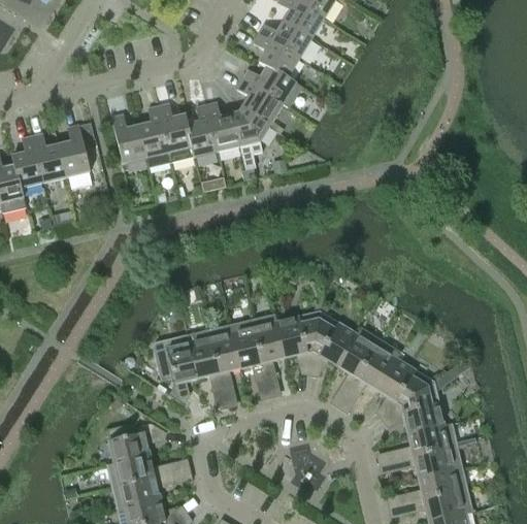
[(285,21),(313,37),(324,18),(295,0),(280,0),(278,2),(291,9),(285,21)]
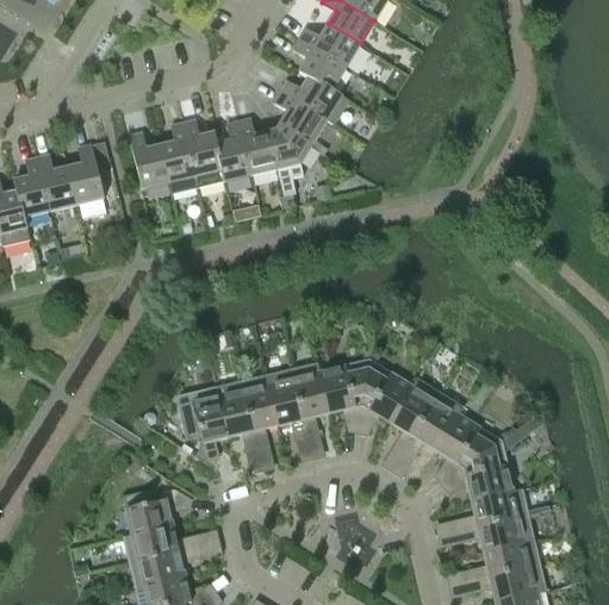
[(341,0),(374,20),(386,0),(341,0)]
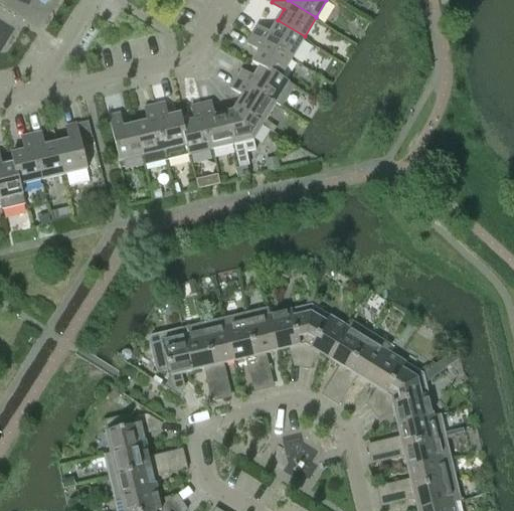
[(253,31),(293,56),(305,36),(278,20),(271,30),(259,22),(253,31)]
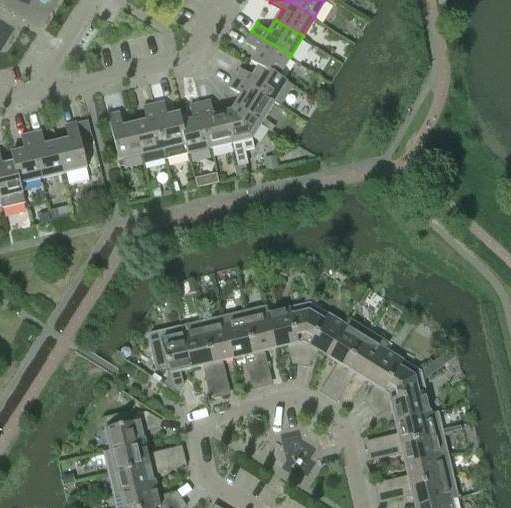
[(279,75),(279,74),(291,56),(252,31),(246,41),(258,48),(251,59),(259,64),(260,63),(279,75)]
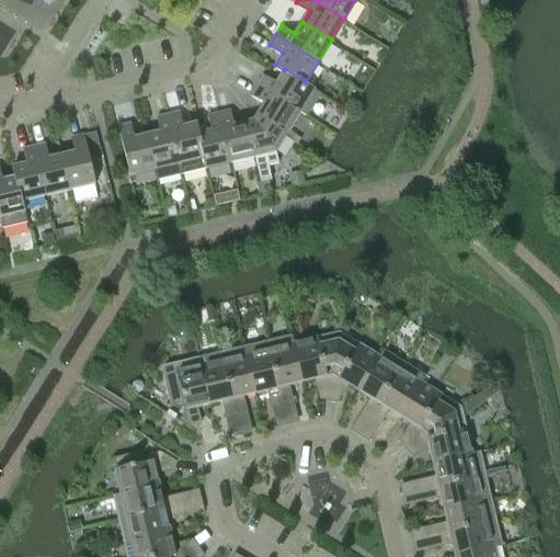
[(259,83),(301,110),(306,113),(320,90),(306,81),(306,82),(285,69),(284,70),(278,81),(264,72),(259,83)]
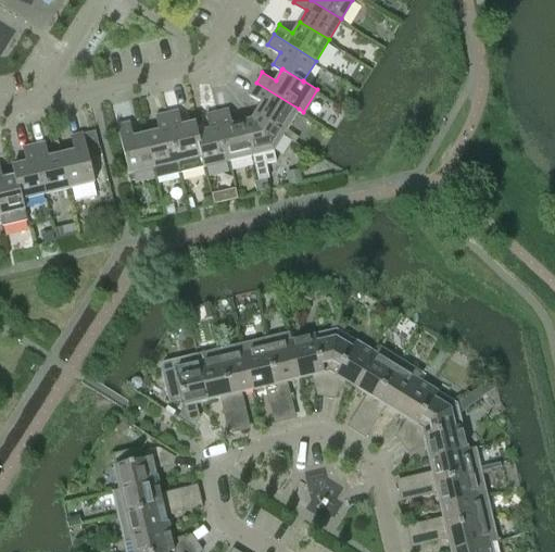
[(263,101),(256,112),(285,129),(299,109),(256,83),(250,92),(263,101)]
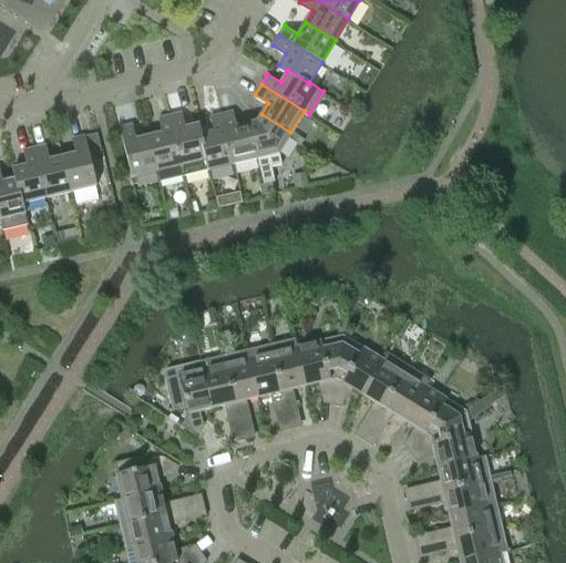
[(223,112),(234,162),(258,156),(258,155),(250,122),(238,124),(234,109),(223,112)]
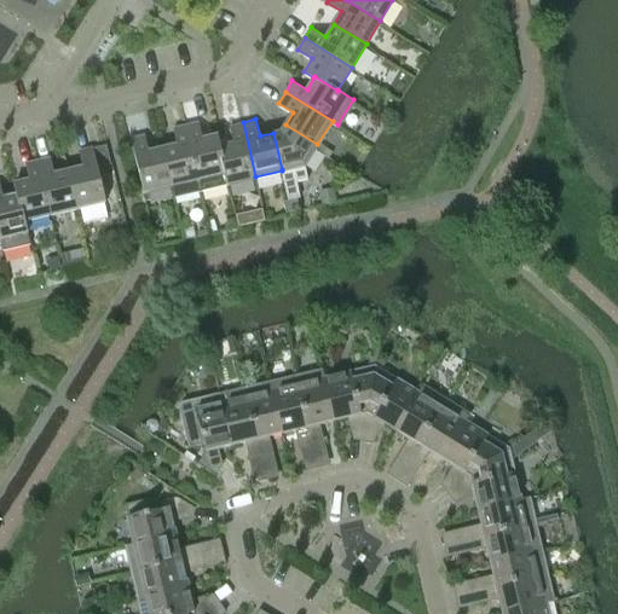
[(186,123),(202,189),(227,183),(225,172),(226,172),(220,145),(221,145),(219,134),(203,138),(200,121),(186,123)]
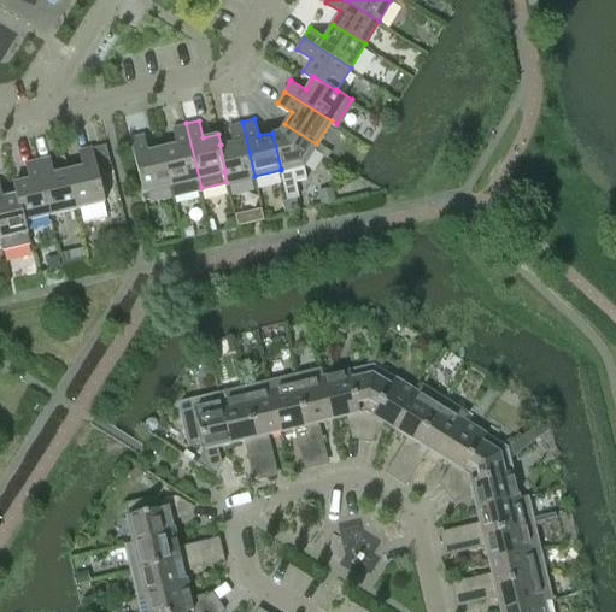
[(224,171),(227,182),(254,176),(242,122),(229,124),(233,141),(221,145),(220,145),(226,171),(224,171)]
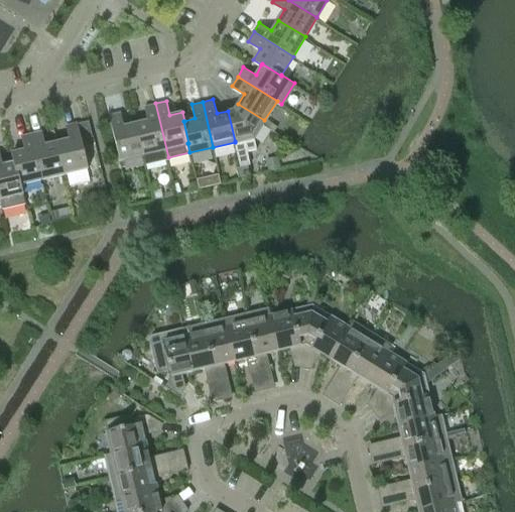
[(136,122),(144,153),(146,163),(168,157),(155,103),(145,106),(148,120),(136,122)]
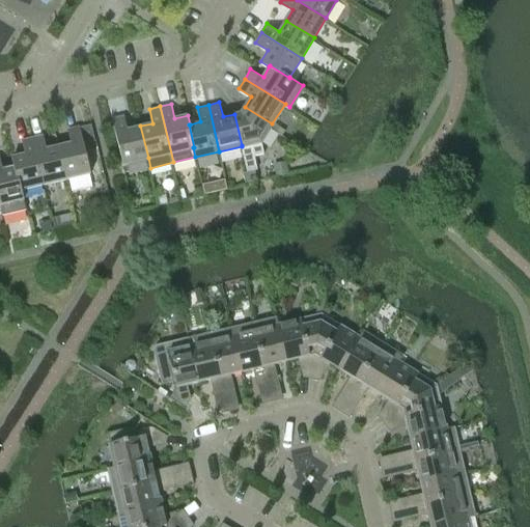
[(242,145),(242,146),(247,169),(247,170),(256,168),(258,167),(255,154),(265,151),(261,141),(272,123),(245,107),(241,112),(234,114),(242,145)]
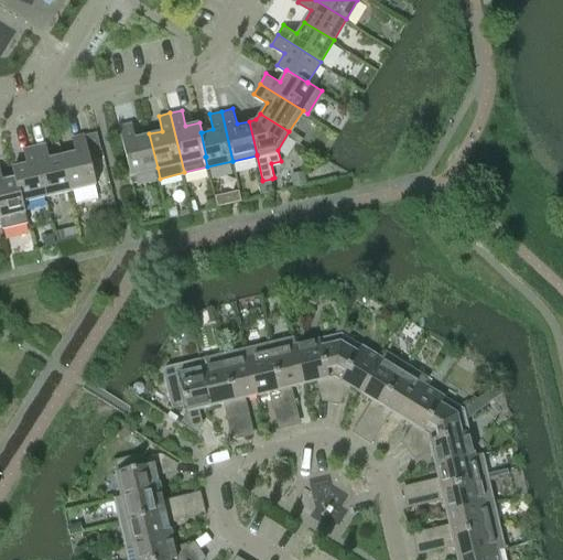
[(158,168),(149,133),(136,137),(132,121),(120,125),(131,174),(158,168)]
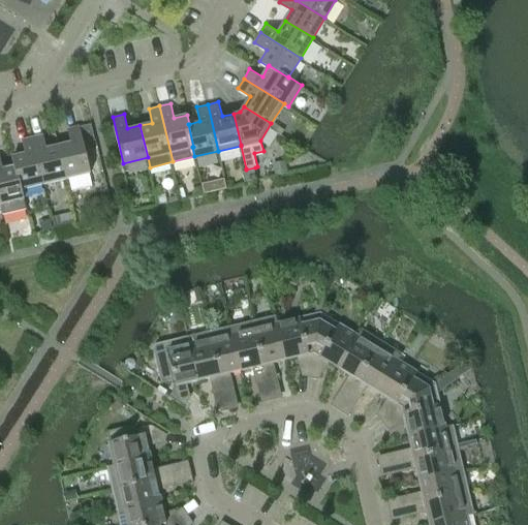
[(91,122),(80,124),(84,140),(95,137),(91,122)]
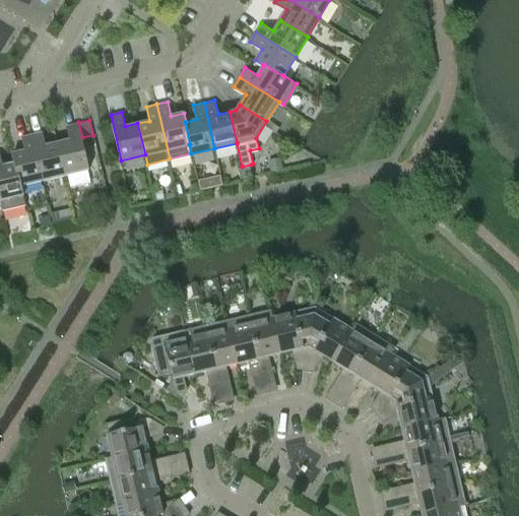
[(70,139),(58,142),(66,174),(89,168),(82,137),(78,122),(67,125),(70,139)]
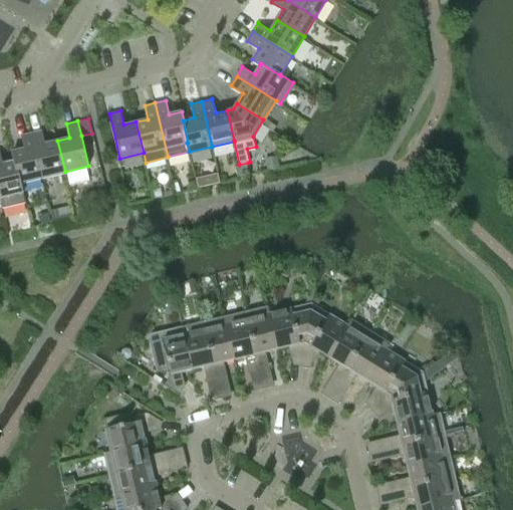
[(42,130),(32,132),(42,177),(65,172),(57,141),(46,144),(42,130)]
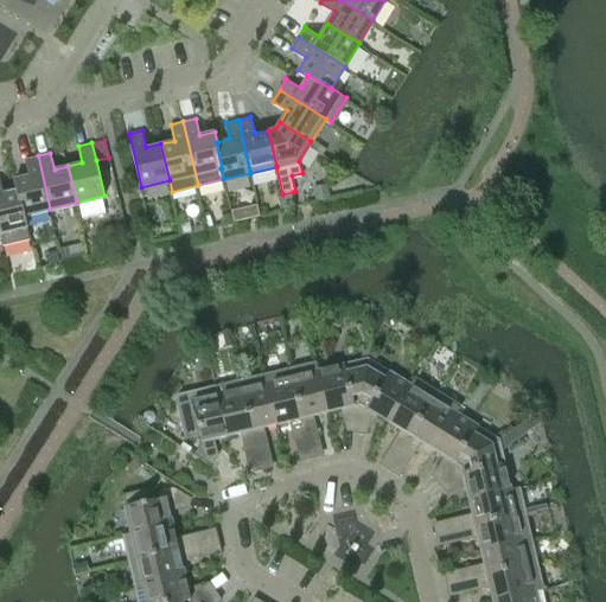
[(24,215),(25,215),(50,209),(38,155),(25,159),(30,175),(14,179),(17,190),(18,190),(24,215)]
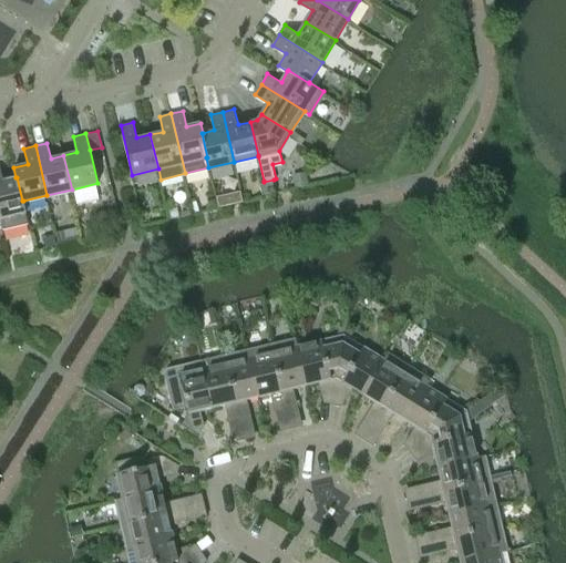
[(29,222),(23,201),(22,201),(17,177),(16,177),(4,180),(0,164),(0,215),(0,217),(3,227),(29,222)]
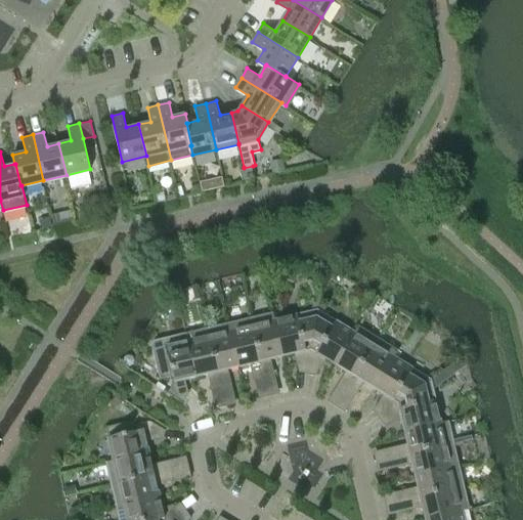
[(282,158),(271,160),(273,170),(285,167),(282,158)]
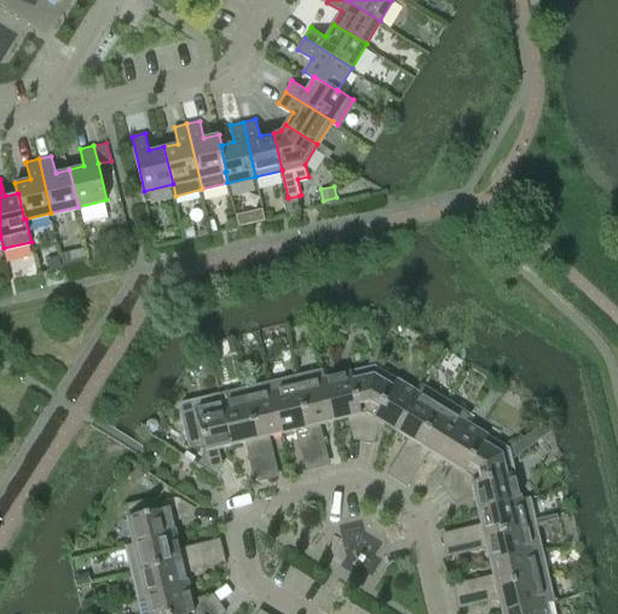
[(288,197),(284,198),(287,210),(301,208),(299,196),(288,198),(288,197)]
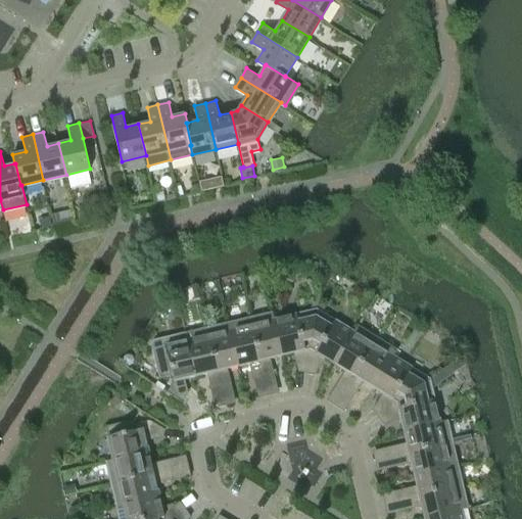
[(199,179),(201,188),(224,183),(222,174),(199,179)]
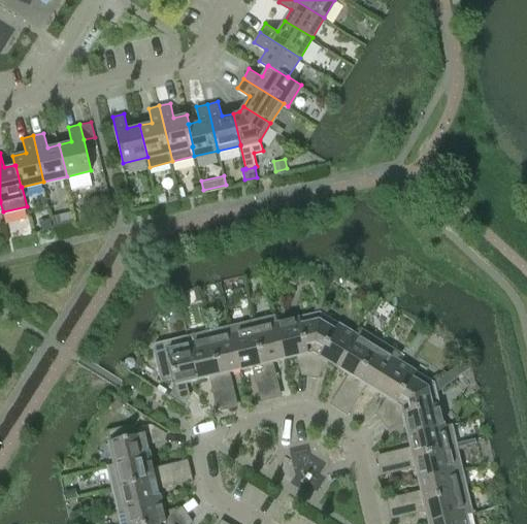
[(71,209),(64,211),(66,221),(74,220),(71,209)]
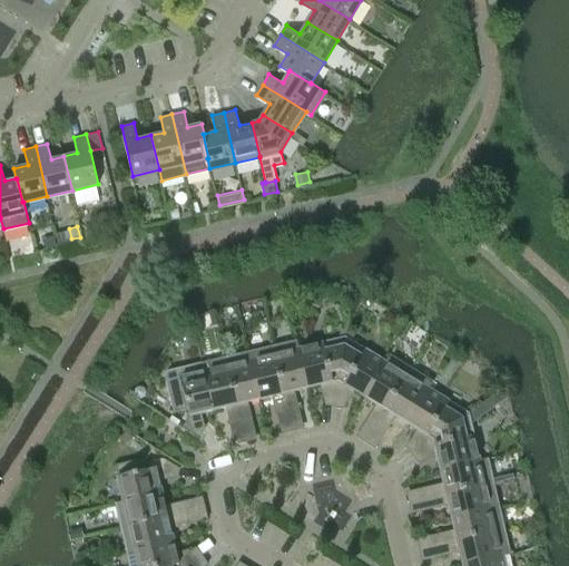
[(54,234),(45,236),(47,246),(56,244),(54,234)]
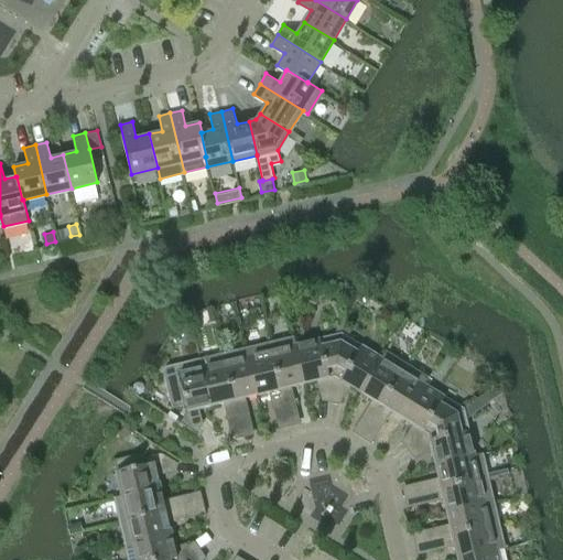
[(335,374),(342,332),(296,343),(295,343),(304,381),(335,374)]
